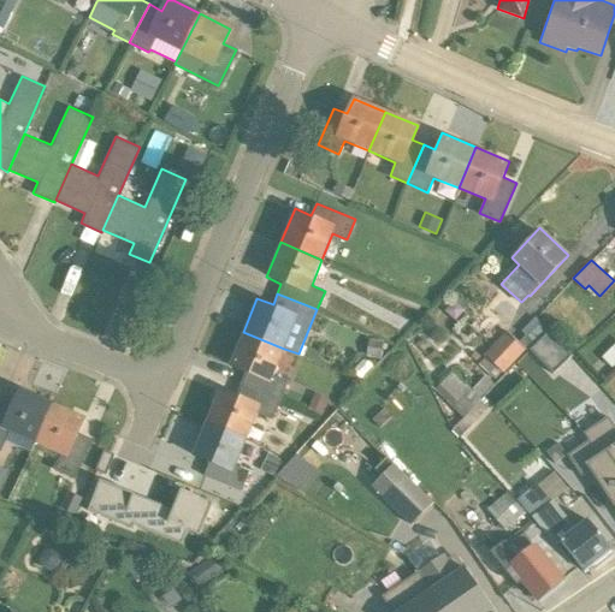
[(485,356),(479,362),(495,378),(502,370),(503,372),(526,349),(527,349),(548,327),(536,315),(521,330),(525,334),(518,340),(507,330),(484,354),(485,356)]
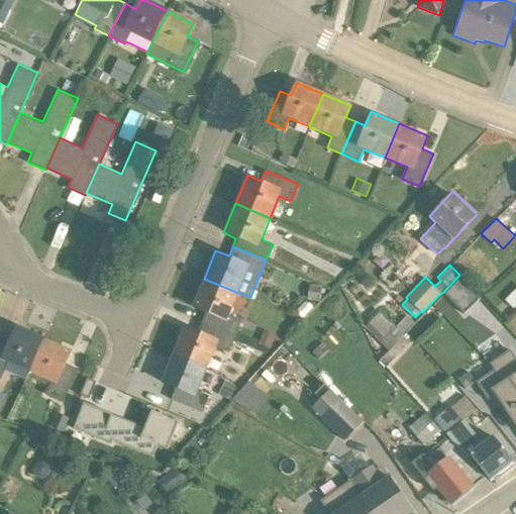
[(460,278),(444,293),(465,313),(480,298),(460,278)]
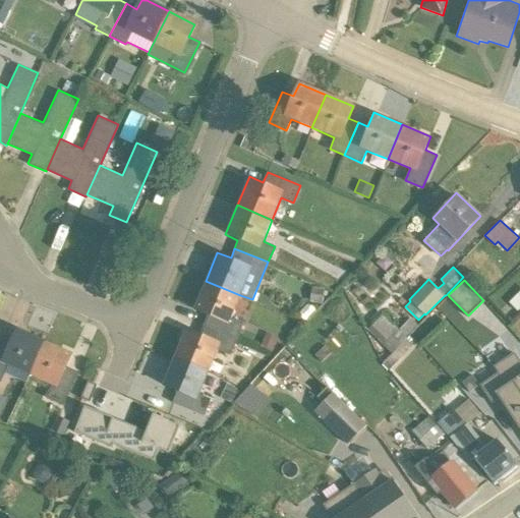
[(240,295),(206,281),(193,309),(206,315),(203,325),(236,339),(243,322),(232,317),(240,295)]
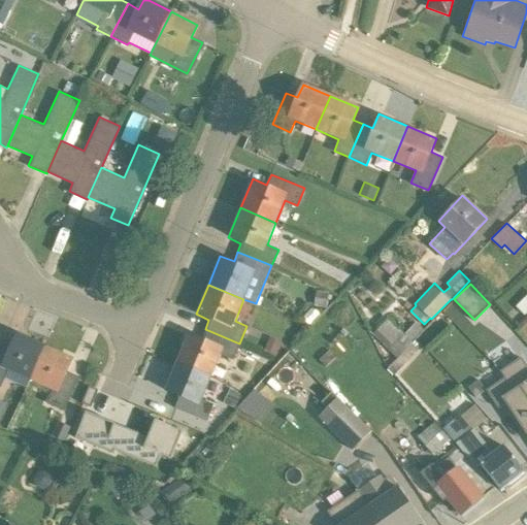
[(526,293),(516,305),(525,315),(526,313),(526,293)]
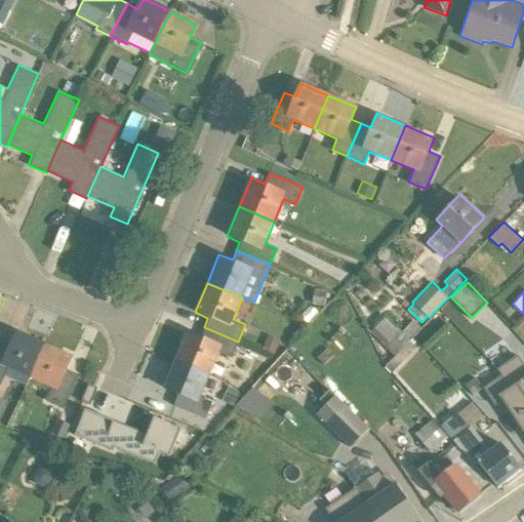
[(232,357),(238,342),(204,327),(200,338),(189,333),(177,360),(210,374),(219,352),(232,357)]
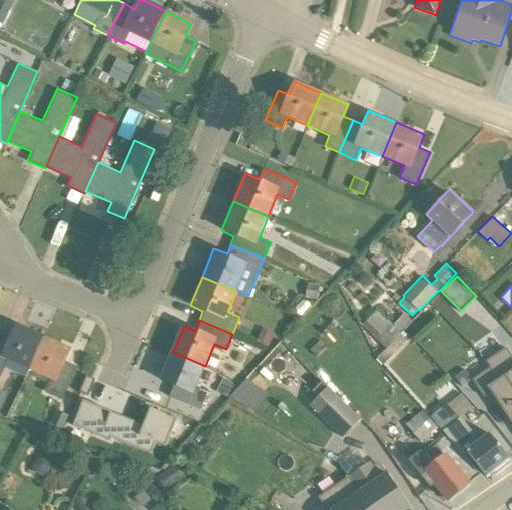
[(0,336),(0,375),(0,376),(9,360),(28,369),(43,337),(17,326),(10,340),(0,336)]
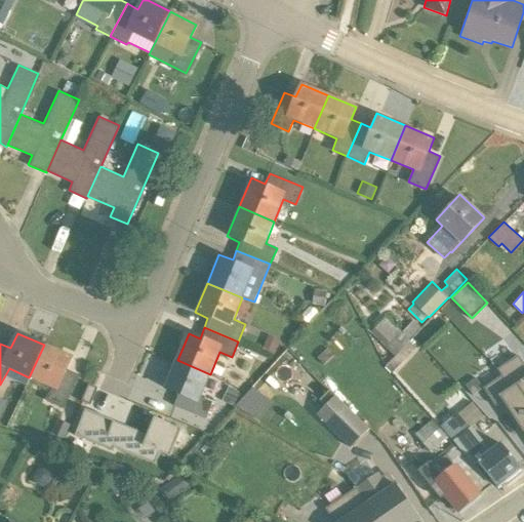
[(71,357),(44,345),(29,377),(51,388),(45,400),(62,407),(77,375),(66,369),(71,357)]
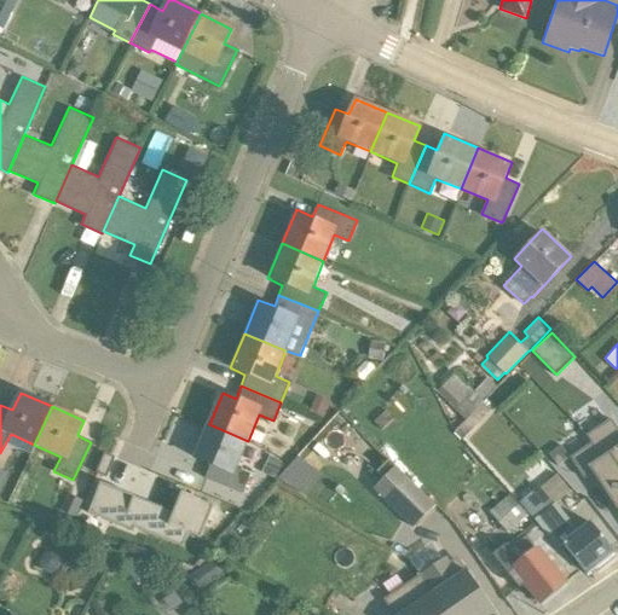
[(617,427),(611,417),(585,434),(591,442),(570,457),(583,477),(593,471),(617,509),(617,427)]
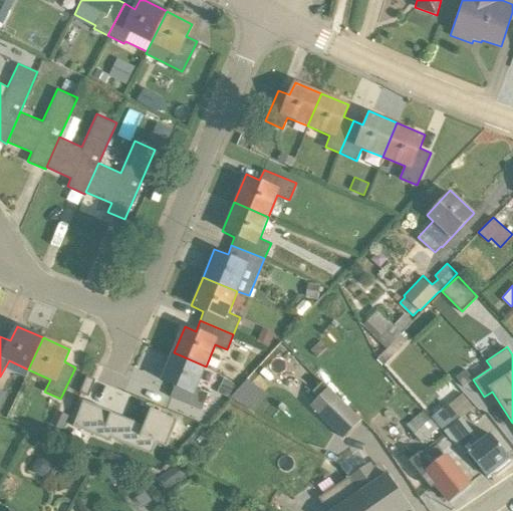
[(206,366),(174,352),(163,379),(175,385),(170,396),(202,410),(209,392),(198,387),(206,366)]
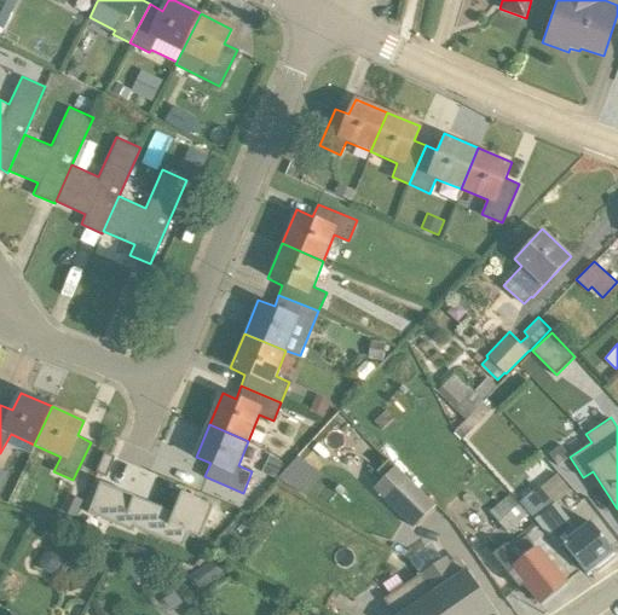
[(383,477),(374,488),(414,527),(435,505),(388,458),(376,470),(383,477)]
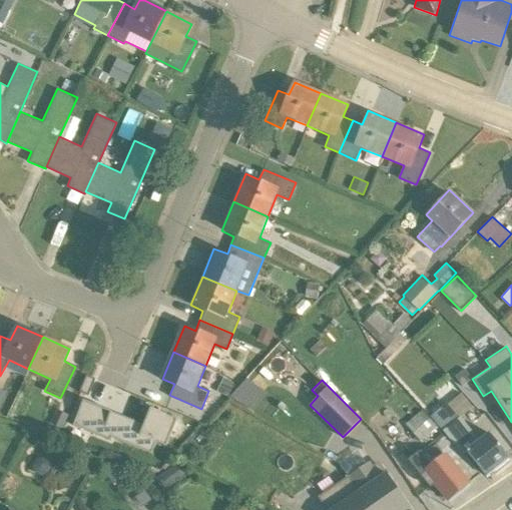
[(487,477),(510,458),(489,431),(479,438),(461,416),(473,405),(461,393),(448,404),(446,402),(430,416),(463,453),(466,450),(487,477)]
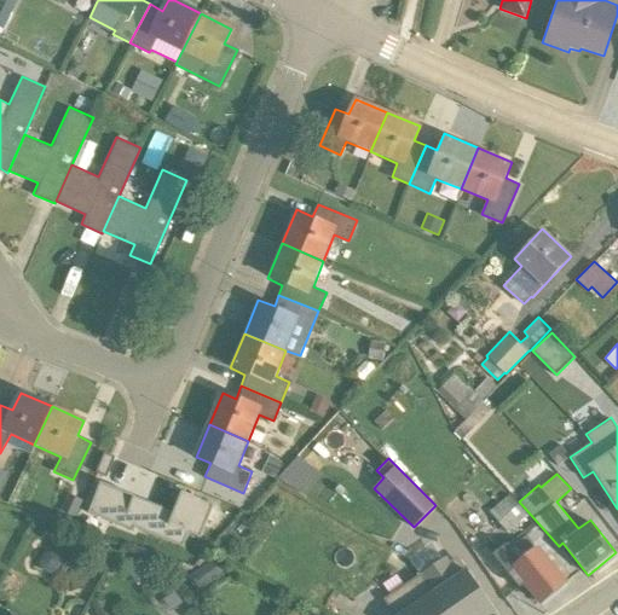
[(76,479),(62,509),(75,516),(90,485),(76,479)]
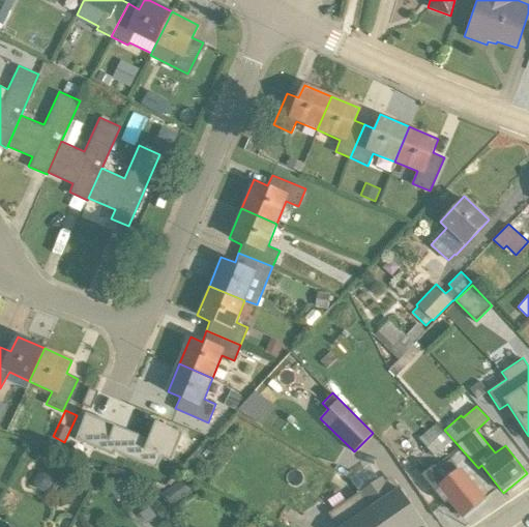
[(79,444),(169,470),(181,426),(159,419),(155,433),(87,413),(79,444)]
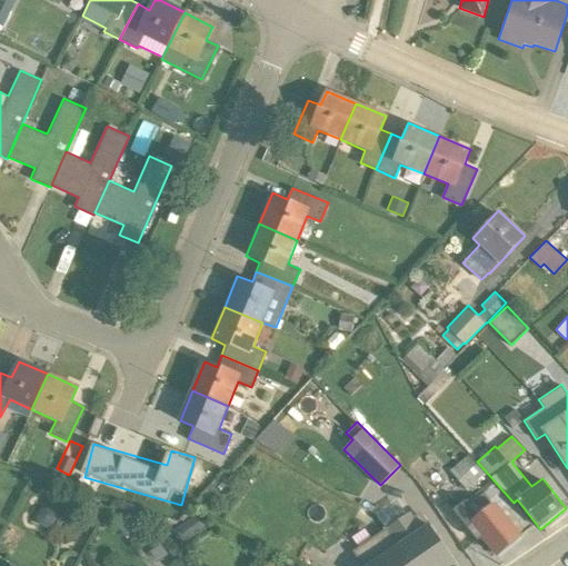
[(466,455),(449,469),(467,489),(485,474),(466,455)]
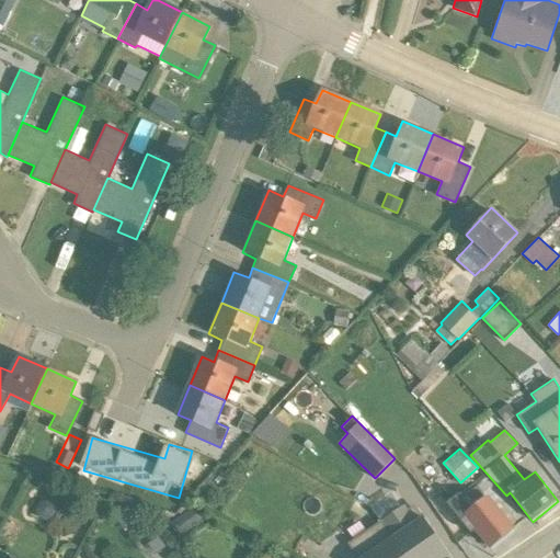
[(450,484),(438,492),(470,532),(475,528),(488,544),(495,538),(496,539),(525,517),(489,476),(487,477),(483,473),(459,492),(450,484)]
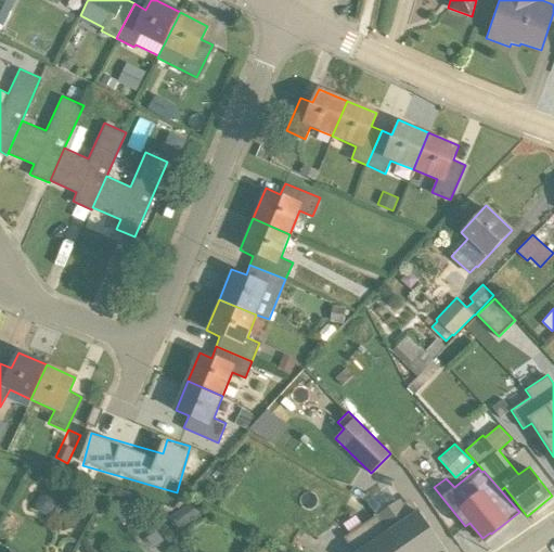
[(120,510),(116,513),(124,525),(145,512),(139,500),(129,505),(125,499),(117,504),(120,510)]
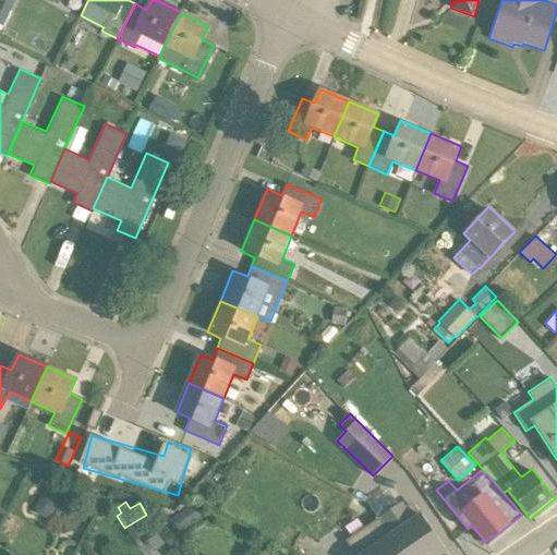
[(402,502),(379,517),(404,554),(438,554),(446,551),(413,503),(406,507),(402,502)]
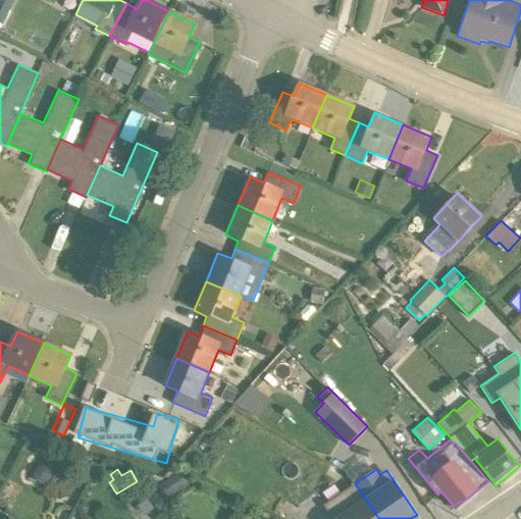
[(187,483),(178,472),(159,486),(167,497),(187,483)]
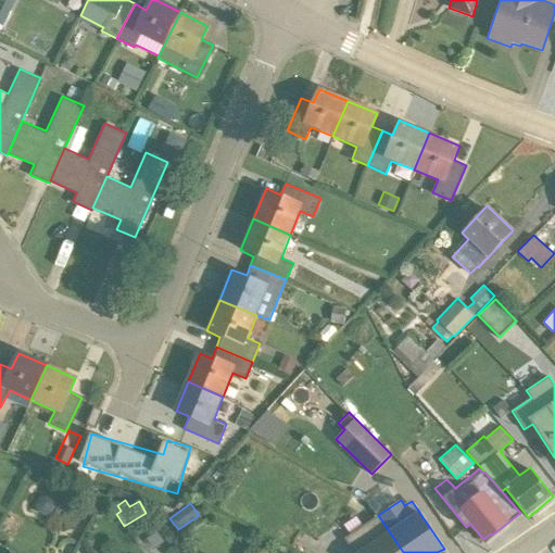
[(403,552),(378,515),(344,538),(355,552),(403,552)]
